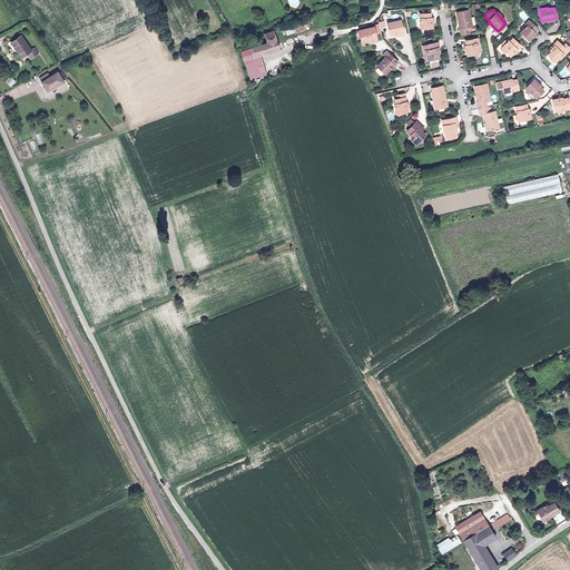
[(469,26),(467,11),(455,12),(460,36),(468,35),(467,26),(469,26)]
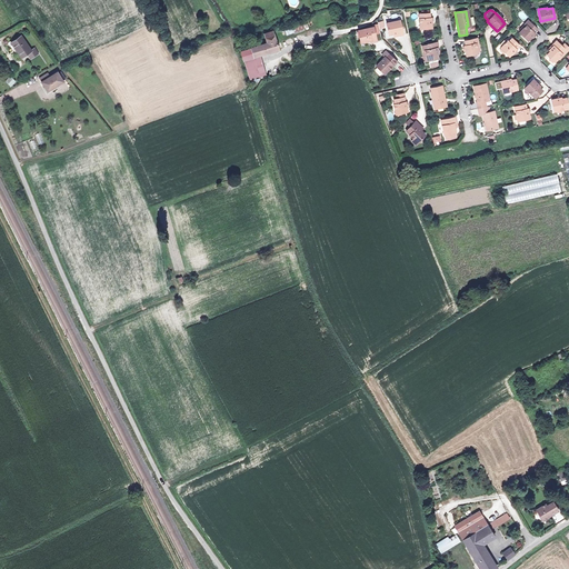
[(428,12),(418,12),(419,28),(430,27),(430,18),(429,18),(428,12)]
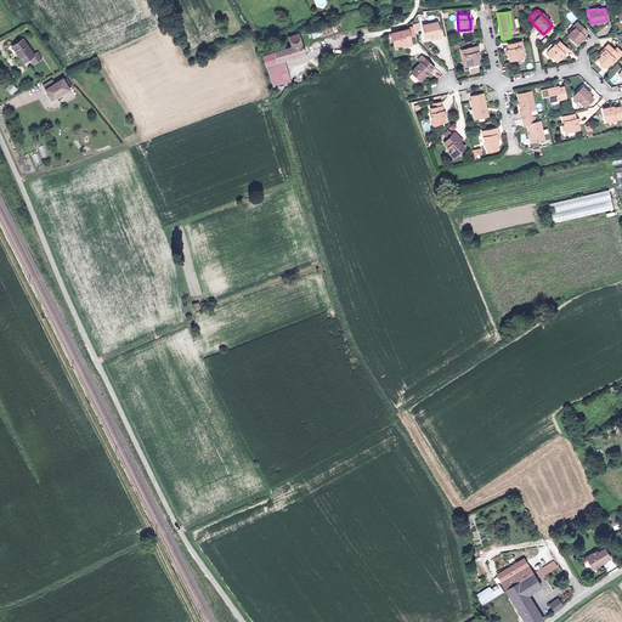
[(440,38),(436,22),(422,24),(424,38),(433,35),(434,39),(440,38)]
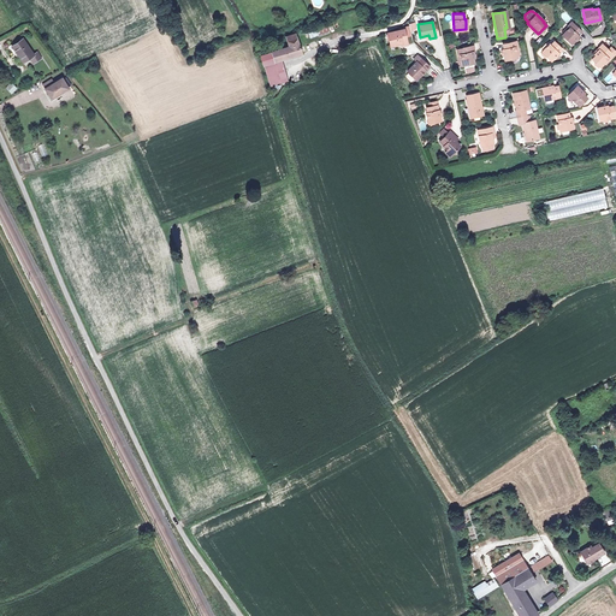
[(576,34),(580,30),(570,22),(567,25),(568,27),(561,34),(570,42),(578,35),(576,34)]
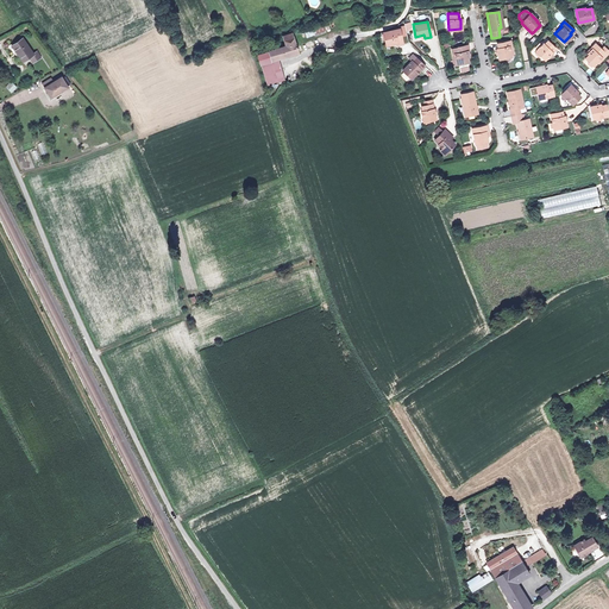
[(306,38),(318,35),(315,26),(303,30),(306,38)]
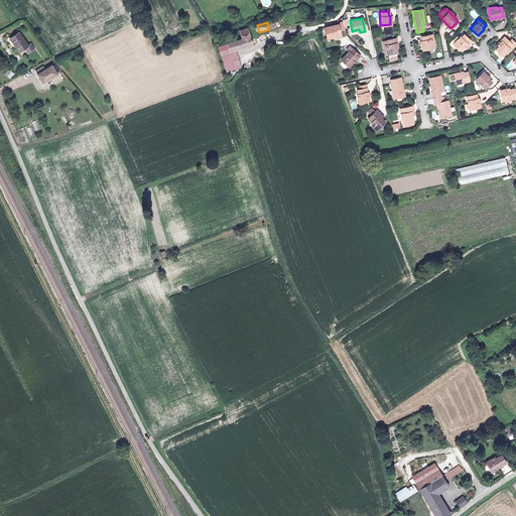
[(335,25),(324,28),(327,38),(336,36),(336,38),(341,37),(339,27),(340,27),(340,23),(335,24),(335,25)]
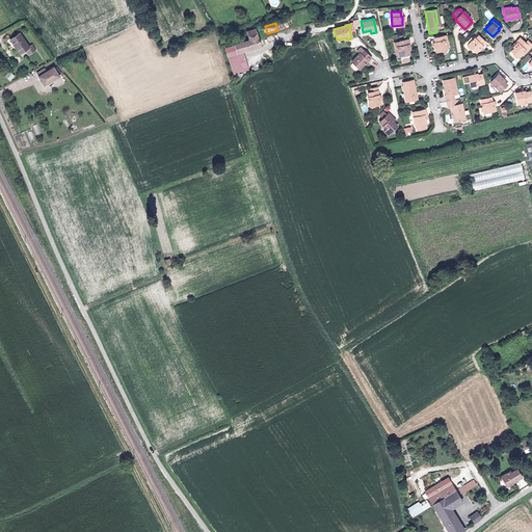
[(262,45),(257,28),(248,31),(250,38),(247,40),(246,36),(237,38),(238,43),(225,46),(228,56),(229,56),(233,74),(248,69),(243,50),(262,45)]
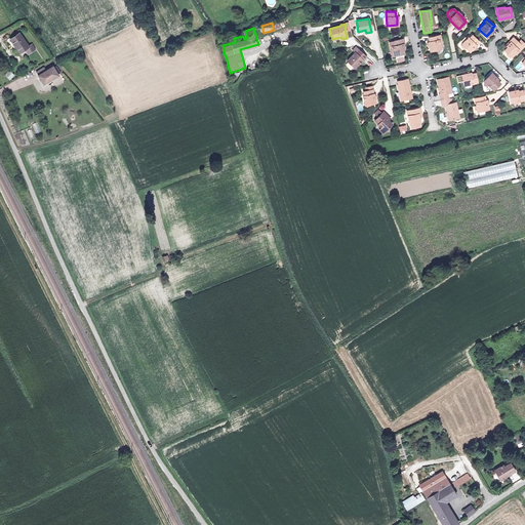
[(36,49),(33,44),(29,47),(19,34),(11,40),(21,53),(27,48),(30,53),(36,49)]
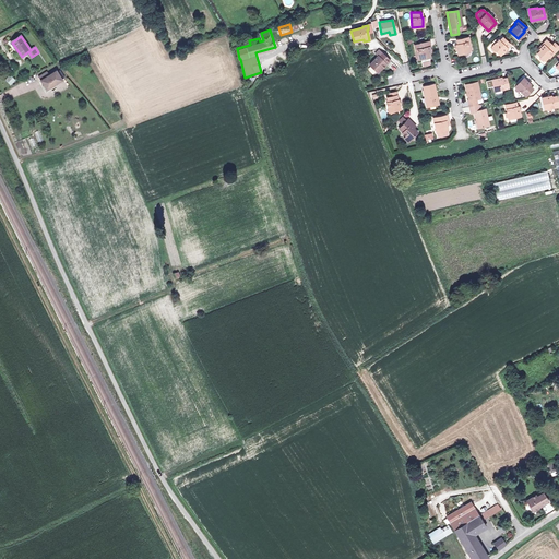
[(468,42),(468,36),(455,39),(456,45),(455,45),(456,54),(468,51),(466,43),(468,42)]
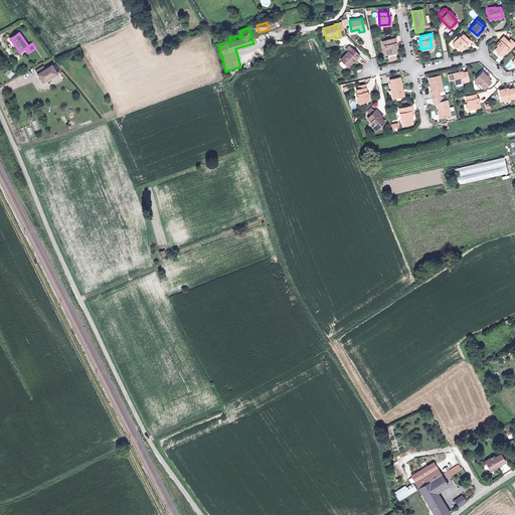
[(463,34),(459,37),(459,36),(453,42),(460,49),(469,40),(463,34)]
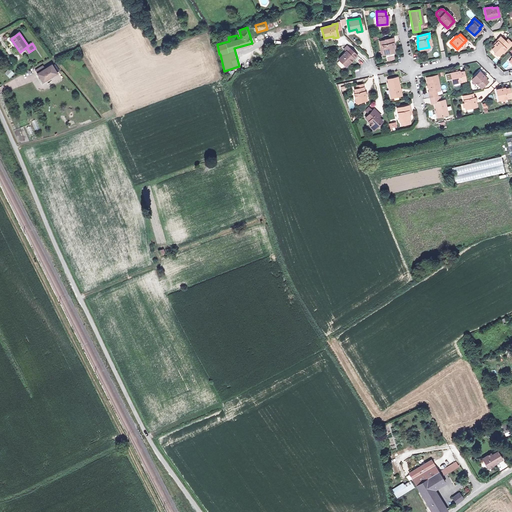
[(509,45),(505,41),(499,36),(496,39),(498,40),(493,44),(494,45),(491,48),(498,54),(501,51),(503,52),(509,45)]
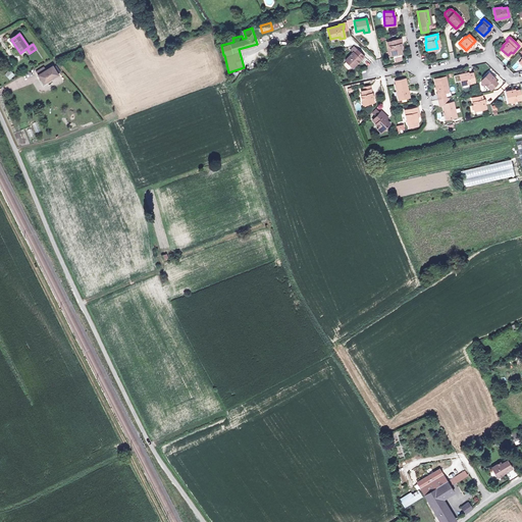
[(386,42),(388,52),(390,51),(390,55),(401,53),(400,50),(401,50),(400,43),(401,43),(401,39),(386,42)]
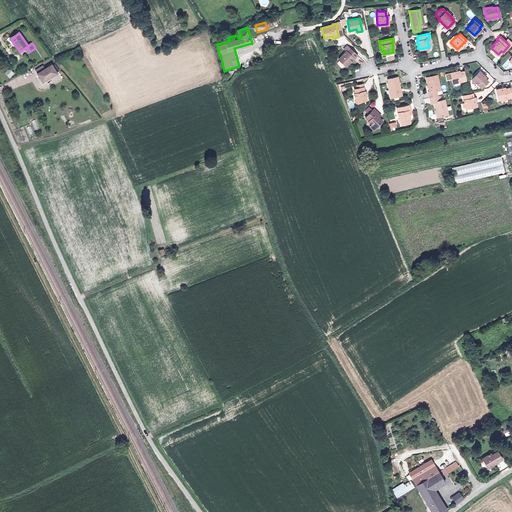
[(347,52),(345,50),(337,59),(345,67),(356,55),(350,49),(347,52)]
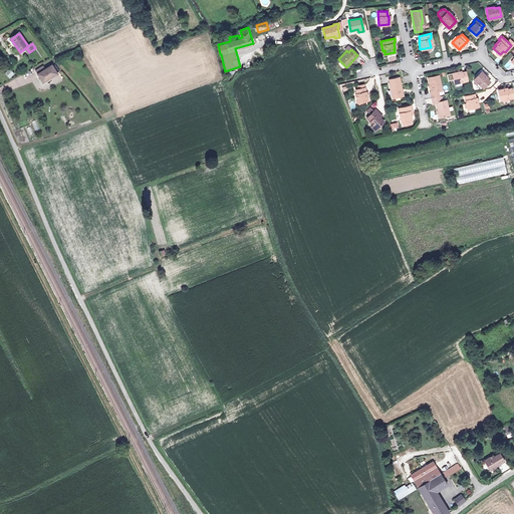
[(38,74),(43,82),(58,73),(52,65),(38,74)]
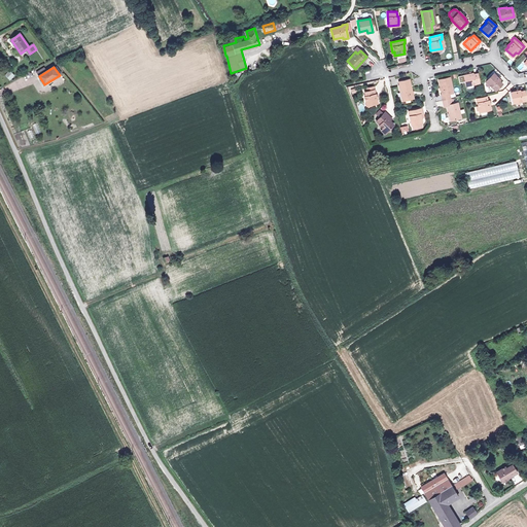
[(10,80),(14,75),(9,70),(4,75),(10,80)]
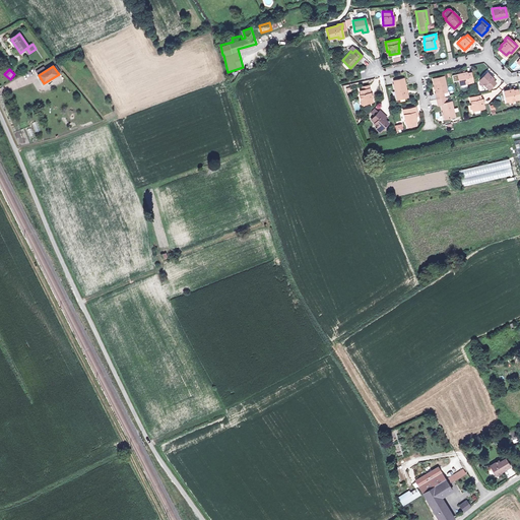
[(465,72),(451,75),(453,81),(458,80),(459,84),(472,81),(470,72),(466,73),(465,72)]
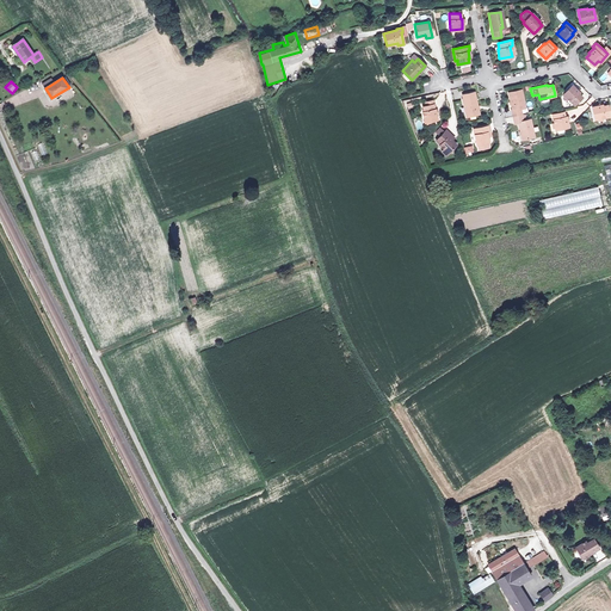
[(578,93),(579,92),(571,85),(562,93),(573,104),(581,97),(578,93)]
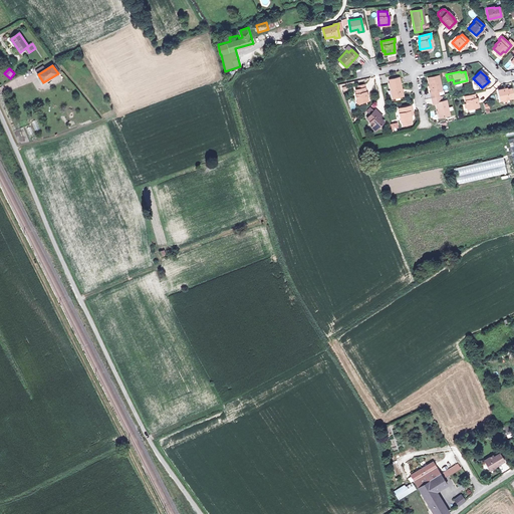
[(430,93),(431,98),(440,96),(439,90),(442,90),(439,75),(428,77),(431,92),(430,93)]
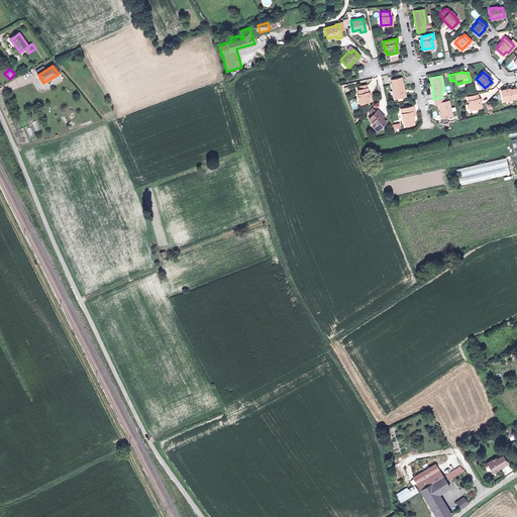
[(392,80),(393,84),(392,85),(395,98),(406,96),(402,78),(392,80)]
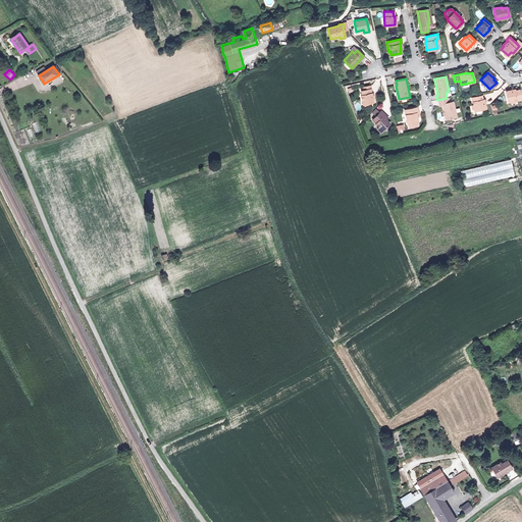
[(514,91),(514,89),(506,91),(508,101),(520,99),(518,90),(514,91)]
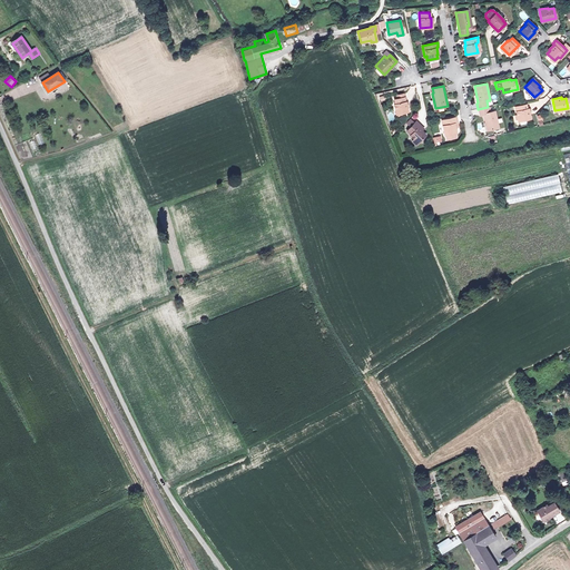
[(405,98),(397,99),(394,99),(395,104),(393,105),(395,114),(408,111),(405,98)]
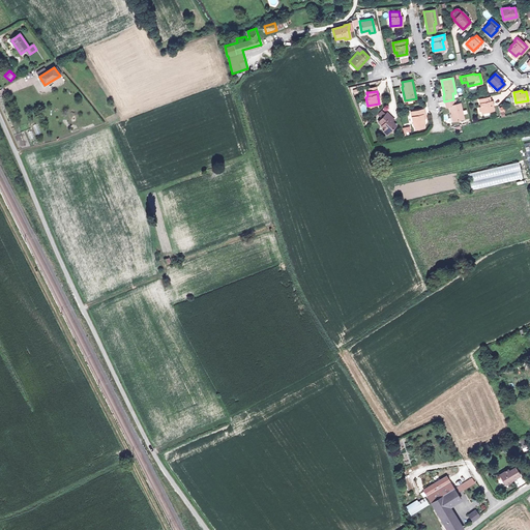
[(489,96),(478,98),(481,112),(493,110),(491,99),(489,100),(489,96)]
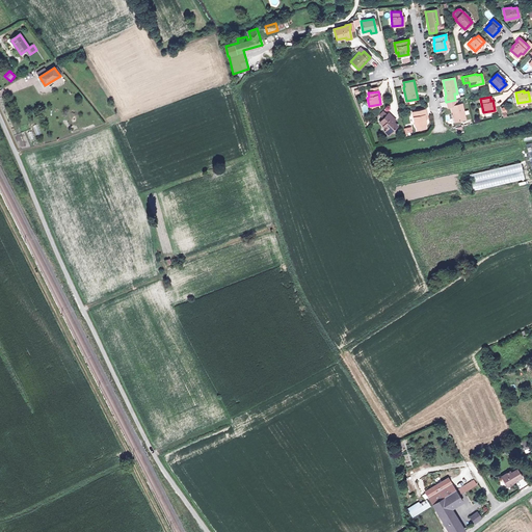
[(455,100),(446,102),(447,107),(452,106),(454,121),(464,118),(462,103),(455,104),(455,100)]
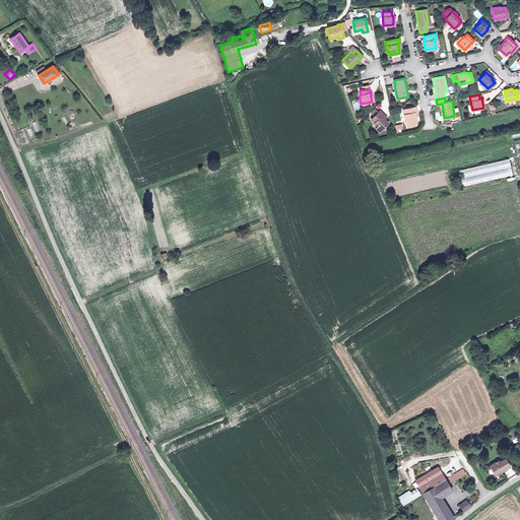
[(416,112),(415,107),(403,110),(406,122),(407,122),(408,126),(416,124),(415,120),(416,120),(415,116),(415,113),(416,112)]
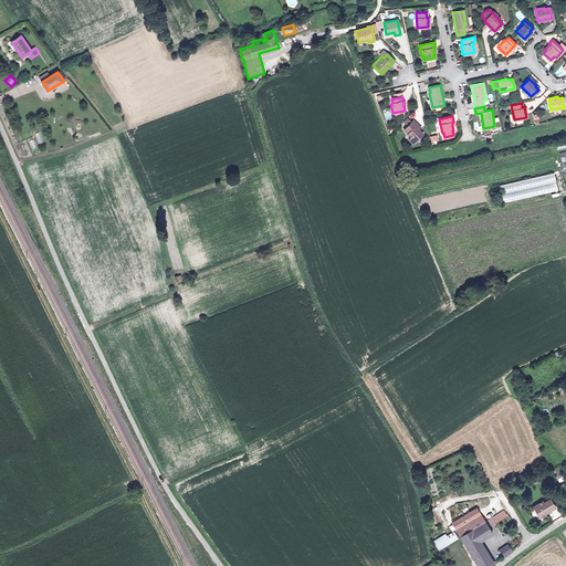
[(422,134),(418,129),(415,127),(417,124),(412,121),(410,122),(407,125),(404,129),(407,134),(410,138),(415,142),(422,134)]
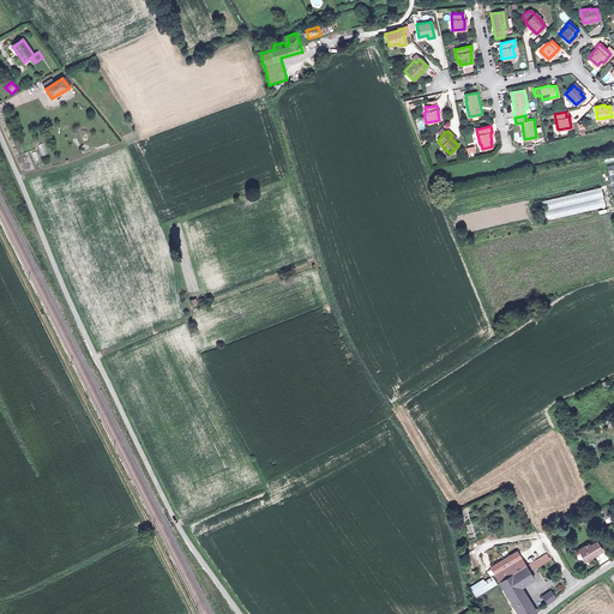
[(547,220),(606,208),(602,188),(543,199),(547,220)]
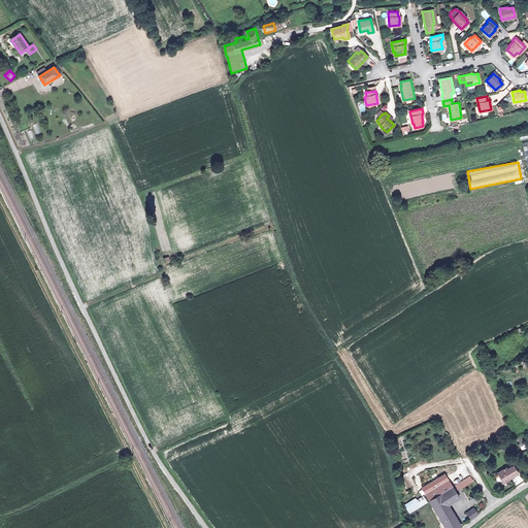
[(507,477),(518,471),(515,465),(507,468),(506,467),(498,471),(504,482),(509,480),(507,477)]
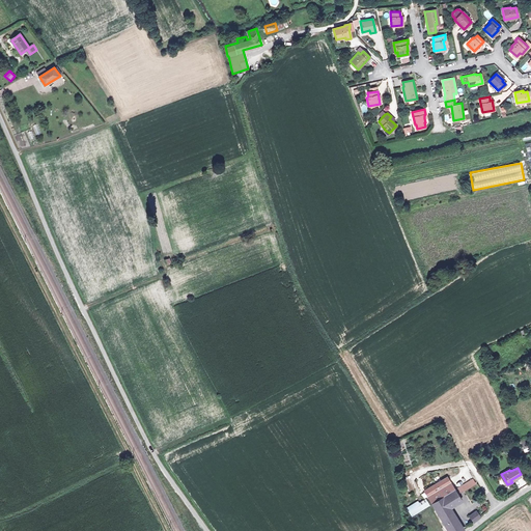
[(432,503),(454,488),(447,476),(424,490),(432,503)]
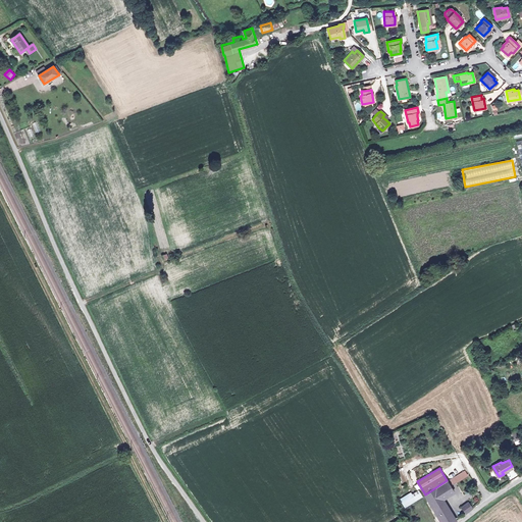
[(465,469),(453,477),(455,480),(449,483),(450,485),(456,482),(468,474),(465,469)]
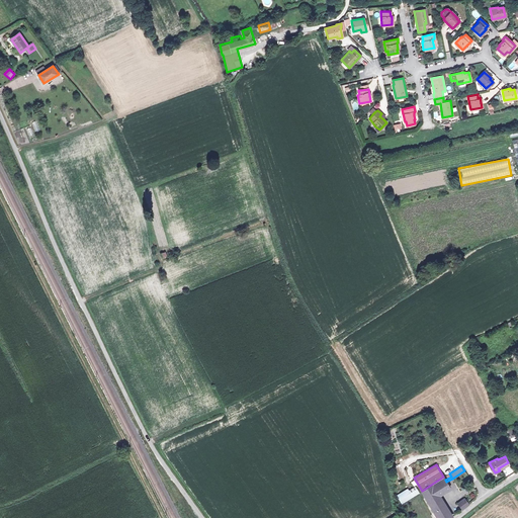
[(443,477),(422,491),(438,517),(450,517),(453,516),(452,515),(439,495),(450,488),(446,482),(445,480),(451,477),(449,473),(443,477)]
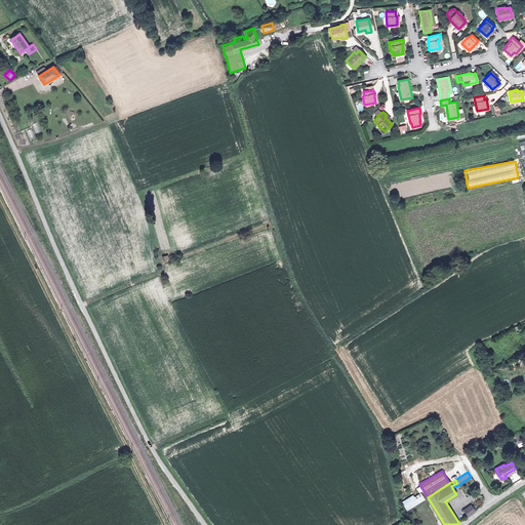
[(414,497),(413,495),(403,501),(407,510),(426,498),(422,493),(414,497)]
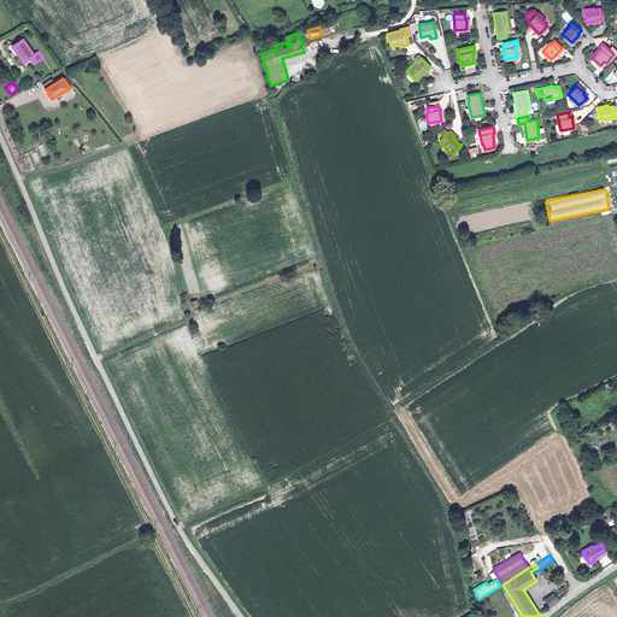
[(546,597),(551,605),(558,599),(553,592),(546,597)]
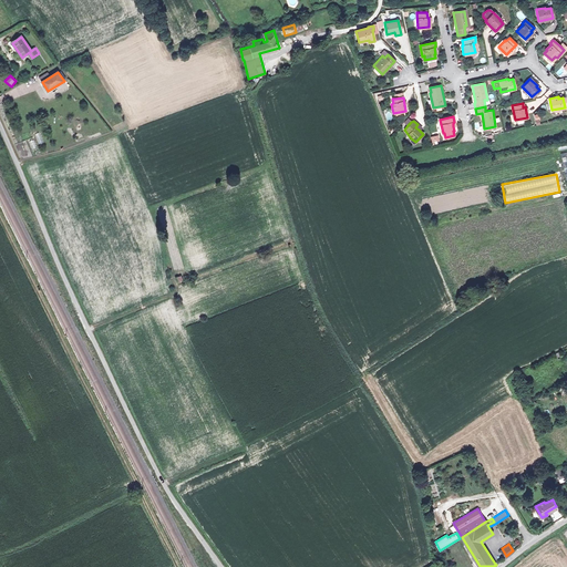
All buildings are outlined.
